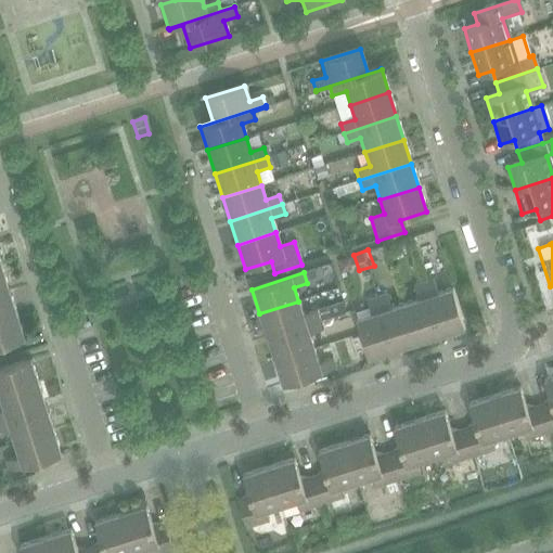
[(432,280),(422,283),(439,336),(463,328),(451,290),(436,294),(432,280)]
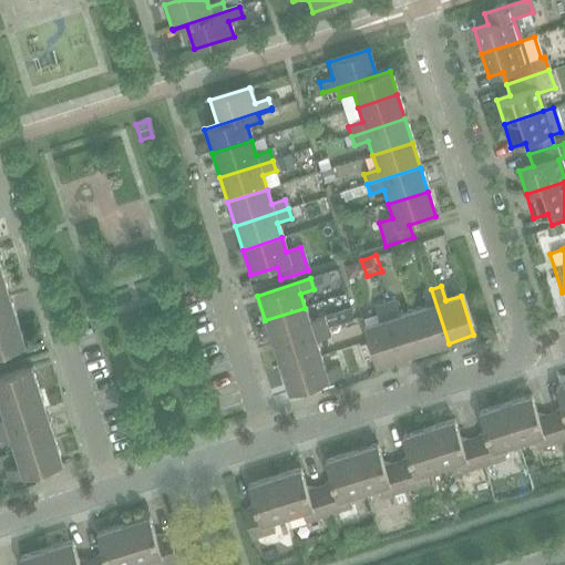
[(427,307),(412,311),(424,350),(449,343),(431,289),(422,293),(427,307)]
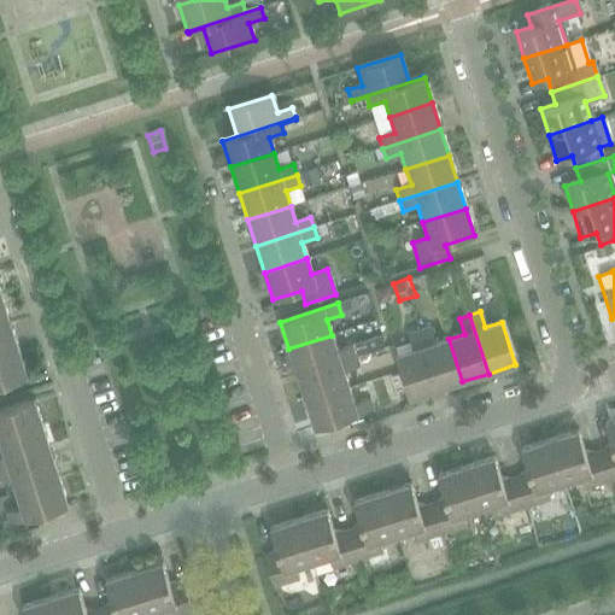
[(0,355),(17,350),(9,324),(0,327),(0,355)]
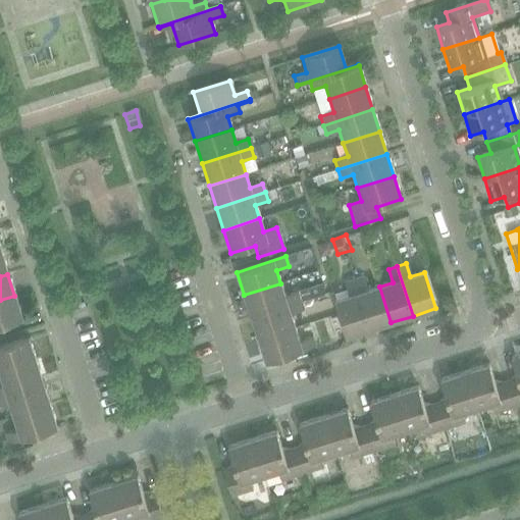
[(362,277),(353,280),(368,329),(391,322),(379,287),(366,291),(362,277)]
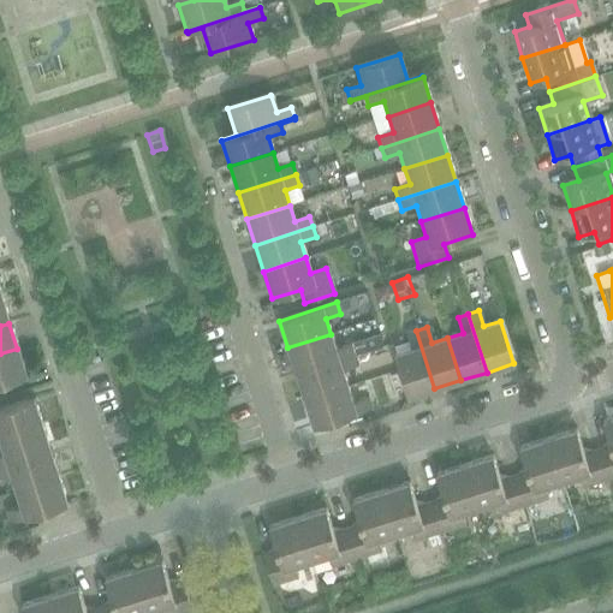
[(434,388),(416,331),(405,334),(410,349),(393,355),(408,398),(434,388)]
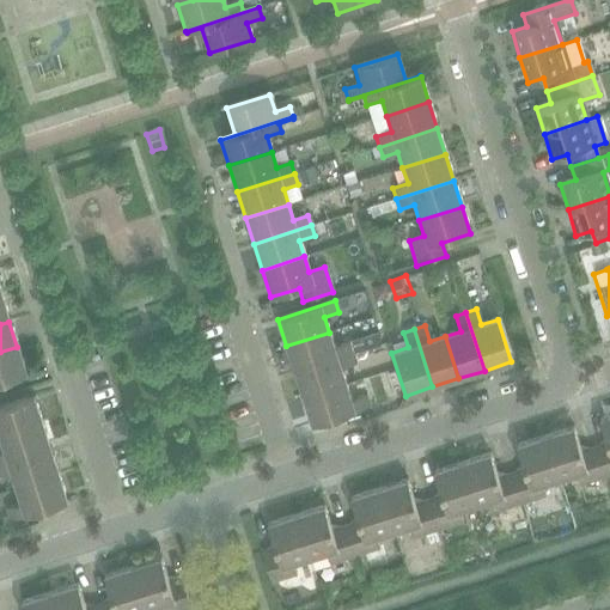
[(286,346),(294,372),(352,354),(348,343),(334,348),(329,333),(286,346)]
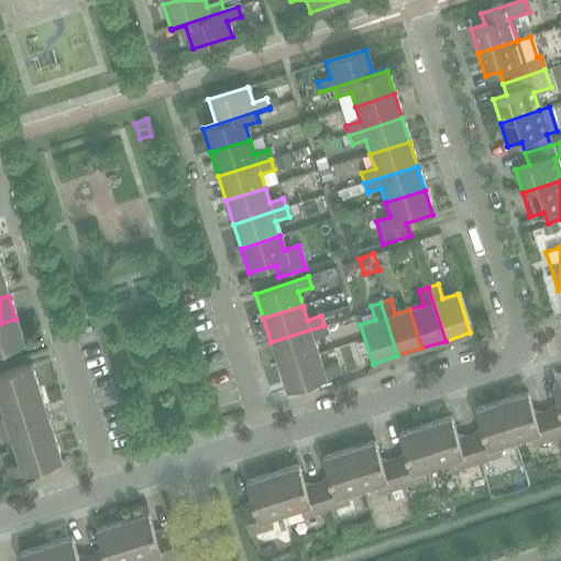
[(15,319),(0,323),(0,365),(1,365),(0,361),(0,351),(24,344),(15,319)]
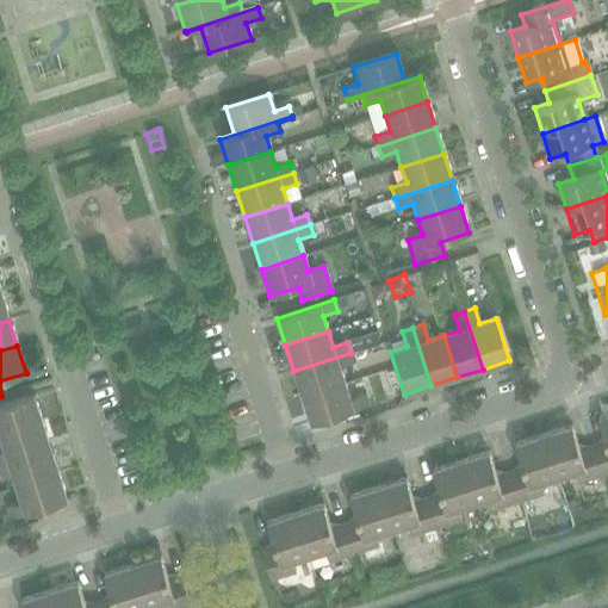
[(293,371),(302,397),(345,384),(339,368),(354,364),(351,353),(293,371)]
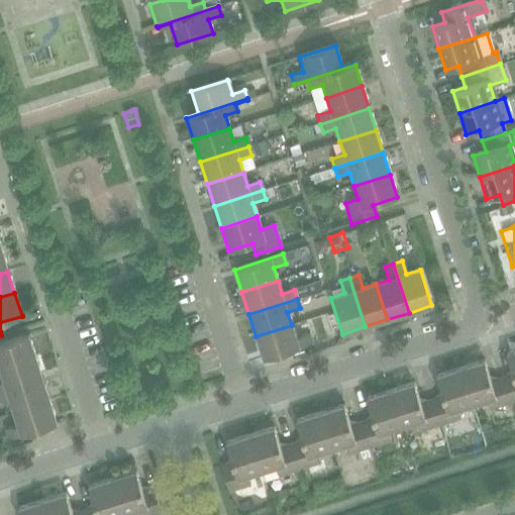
[(292,325),(255,336),(263,359),(311,343),(308,334),(296,338),(292,325)]
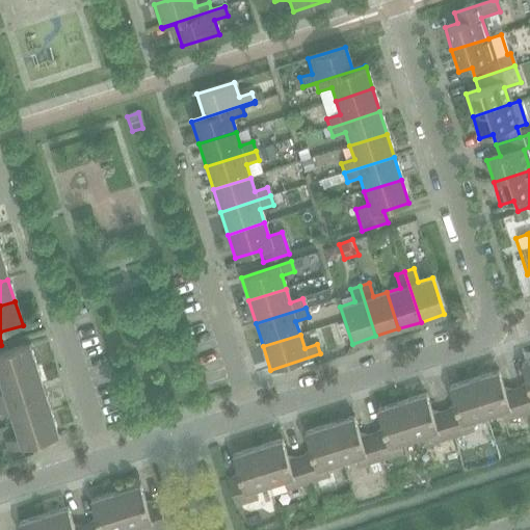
[(0,379),(36,368),(28,344),(0,352),(0,379)]
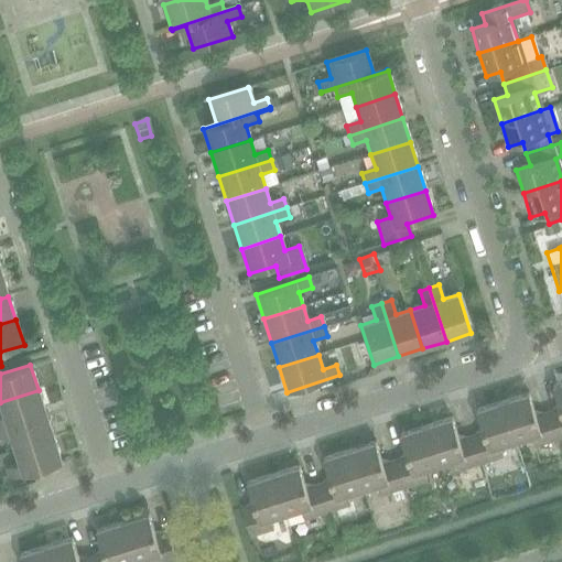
[(559,409),(547,413),(555,440),(561,438),(561,382),(551,387),(559,409)]
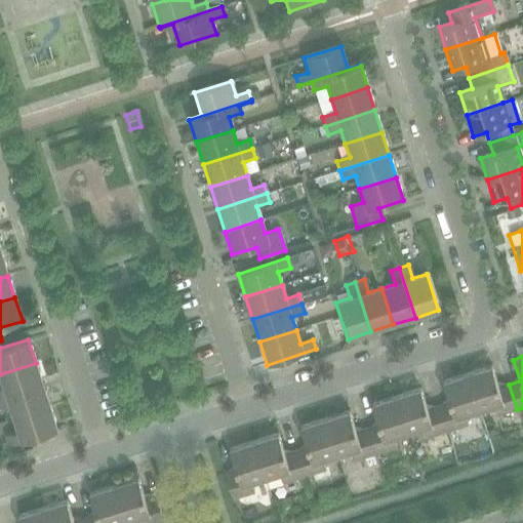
[(0,398),(42,386),(36,363),(0,374),(0,377),(3,388),(0,389),(0,398)]
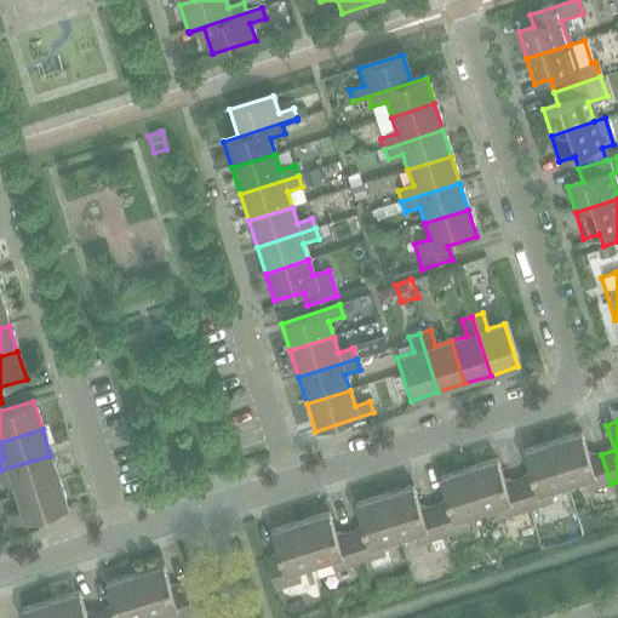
[(579,434),(551,442),(565,486),(582,481),(585,492),(611,484),(601,455),(588,458),(579,434)]
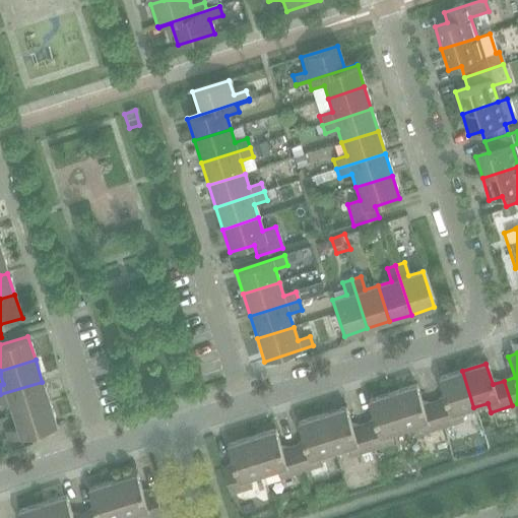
[(444,399),(433,403),(441,428),(462,422),(459,411),(473,407),(462,371),(438,379),(444,399)]
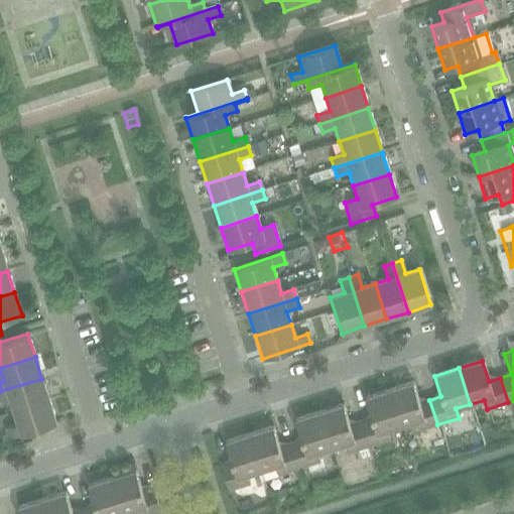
[(0,401),(8,399),(12,412),(48,400),(41,379),(0,391),(0,401)]
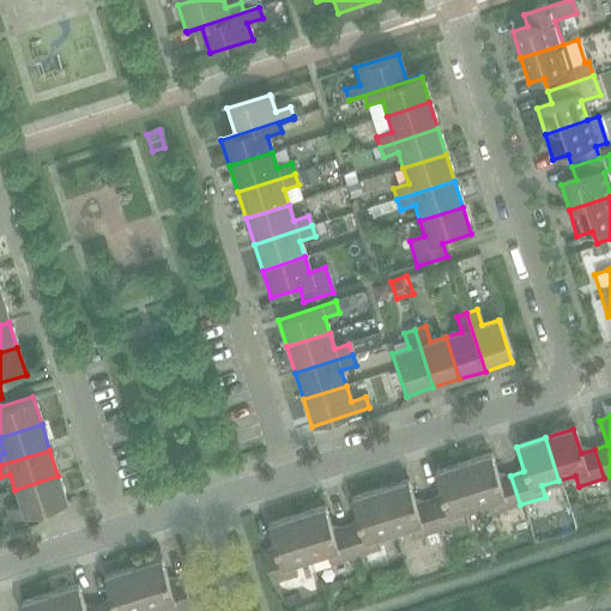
[(490,455),(461,464),(476,507),(491,502),(495,513),(520,504),(510,476),(497,479),(490,455)]
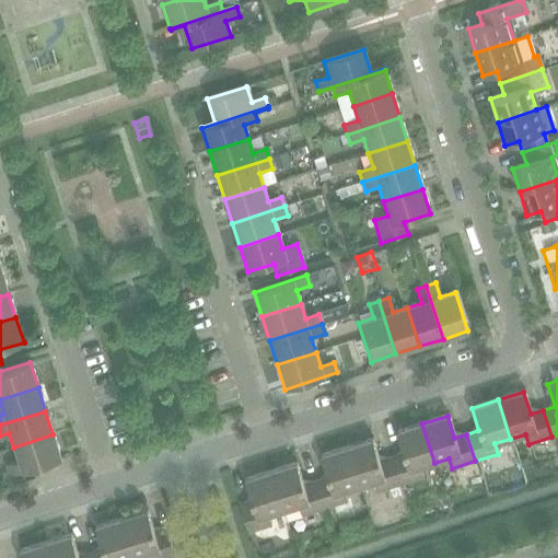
[(403,454),(391,458),(399,485),(422,478),(419,467),(434,463),(421,423),(395,432),(403,454)]
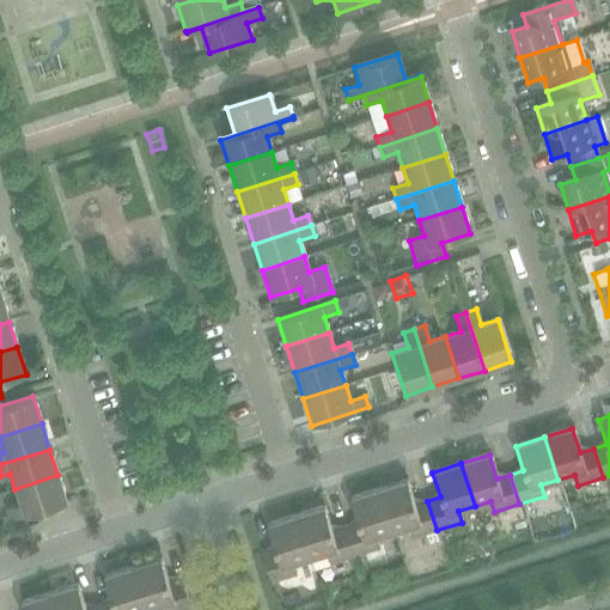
[(58,475),(14,489),(20,505),(5,510),(8,522),(66,502),(58,475)]
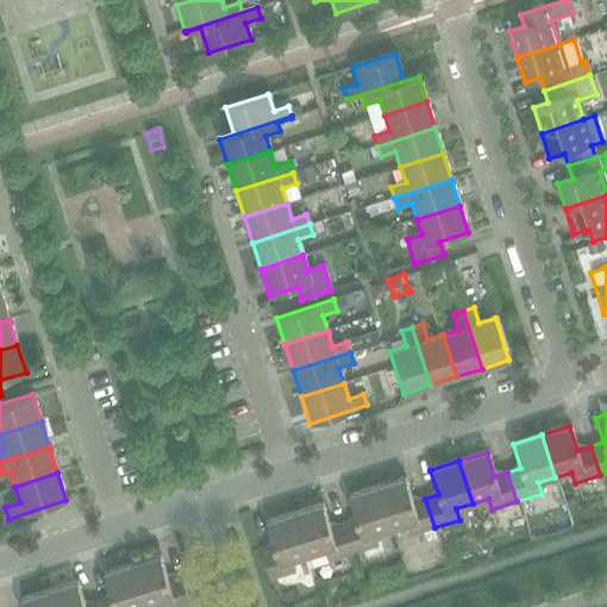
[(405,479),(376,487),(389,530),(406,525),(410,536),(435,527),(425,499),(412,502),(405,479)]
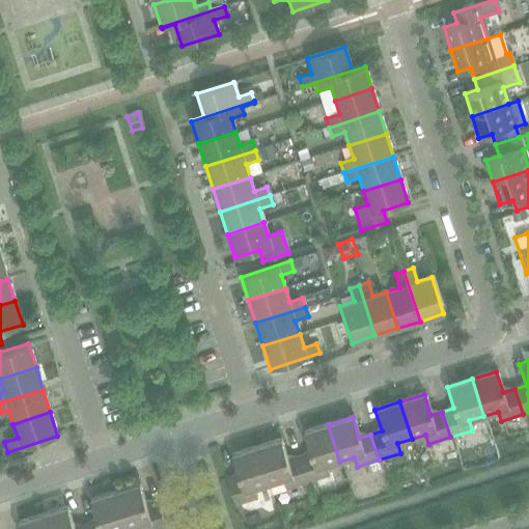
[(310,453),(299,457),(306,482),(328,476),(325,466),(339,462),(328,424),(303,433),(310,453)]
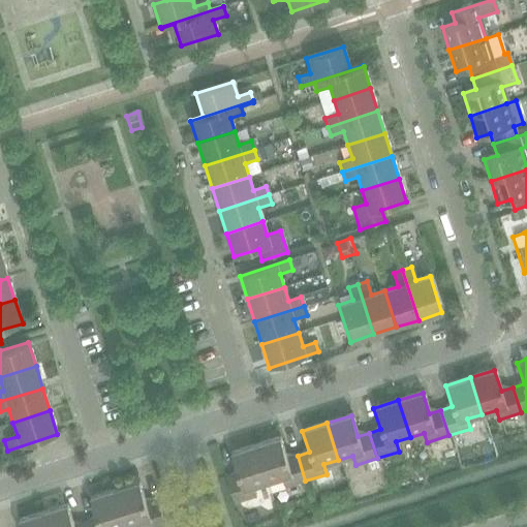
[(279,438),(254,445),(267,483),(280,478),(283,488),(305,481),(298,456),(286,459),(279,438)]
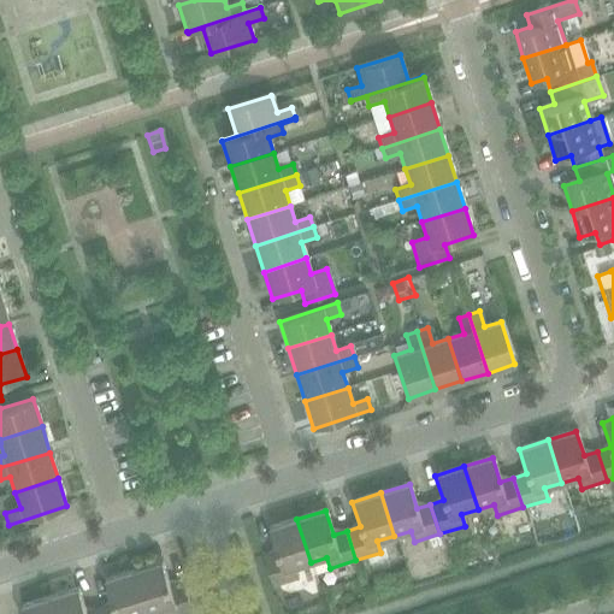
[(311,562),(296,519),(269,529),(276,553),(263,558),(272,586),(297,579),(294,567),(311,562)]
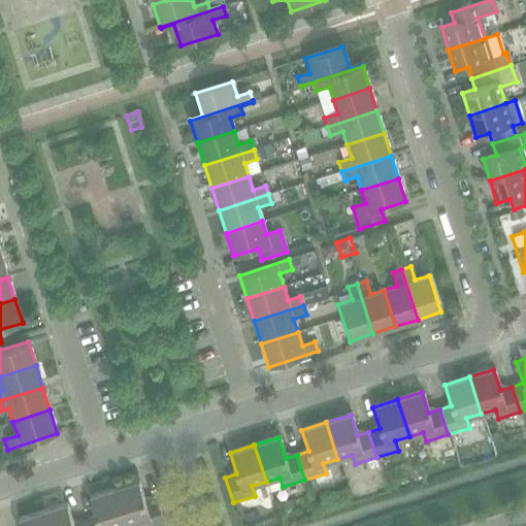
[(137,482),(113,489),(125,525),(128,525),(139,522),(140,525),(160,525),(164,524),(156,499),(144,502),(137,482)]
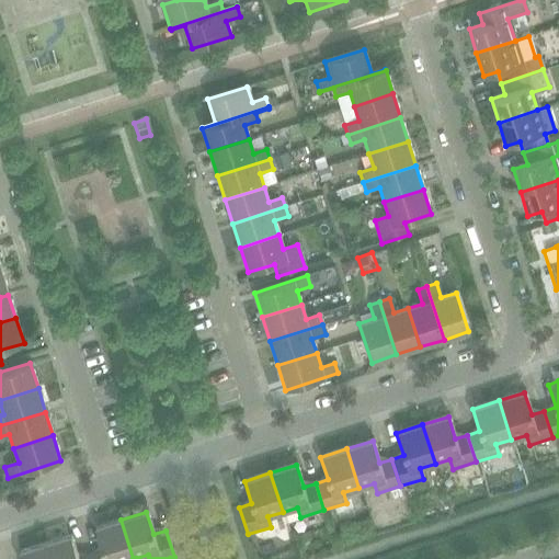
[(101,550),(89,555),(90,558),(133,558),(121,520),(94,528),(101,550)]
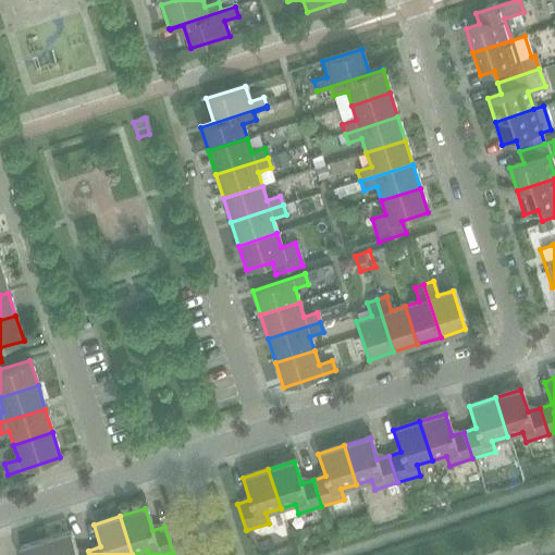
[(70,532),(44,540),(48,554),(89,554),(88,551),(76,554),(70,532)]
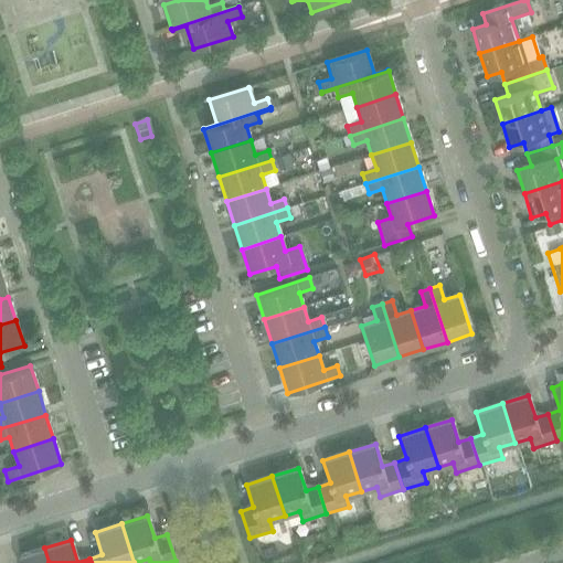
[(49,562),(44,548),(19,556),(20,562),(49,562)]
